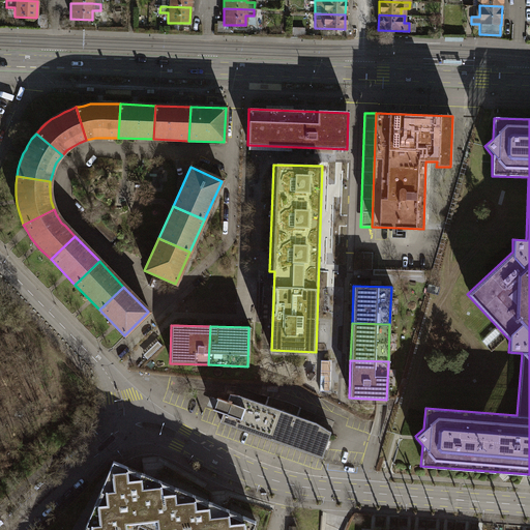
[(222,413),(218,421),(321,458),(325,443),(329,432),(314,422),(238,395),(229,394),(226,401),(215,398),(211,409),(222,413)]
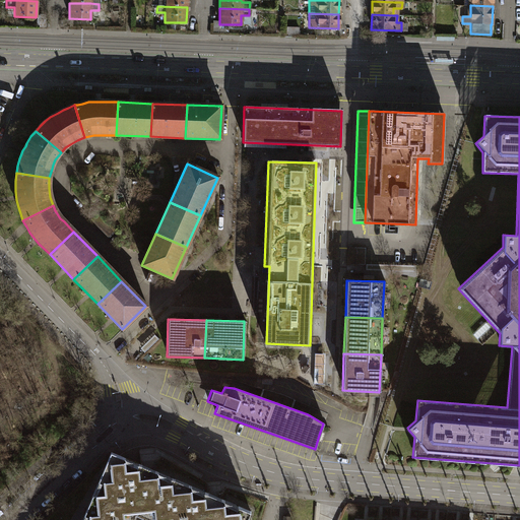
[(127,470),(126,458),(112,452),(107,465),(112,467),(113,477),(104,477),(106,494),(96,495),(99,510),(89,511),(90,519),(133,519),(136,514),(151,519),(165,519),(163,493),(160,493),(159,484),(160,483),(159,475),(143,476),(143,468),(127,470)]
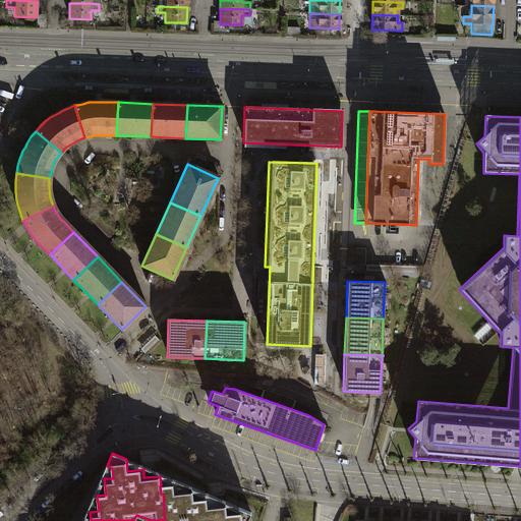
[(239,507),(126,459),(127,471),(143,469),(143,477),(160,476),(161,484),(176,483),(177,491),(193,490),(193,499),(210,498),(211,506),(226,505),(227,513),(237,512),(239,507)]
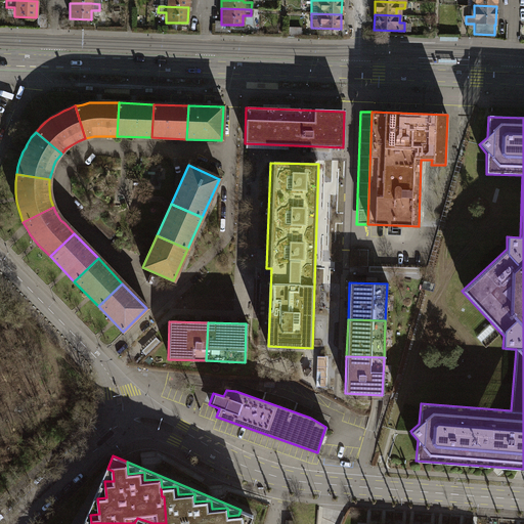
[(113,471),(107,469),(83,523),(91,523),(90,515),(99,514),(97,498),(106,497),(104,481),(114,481),(113,471)]
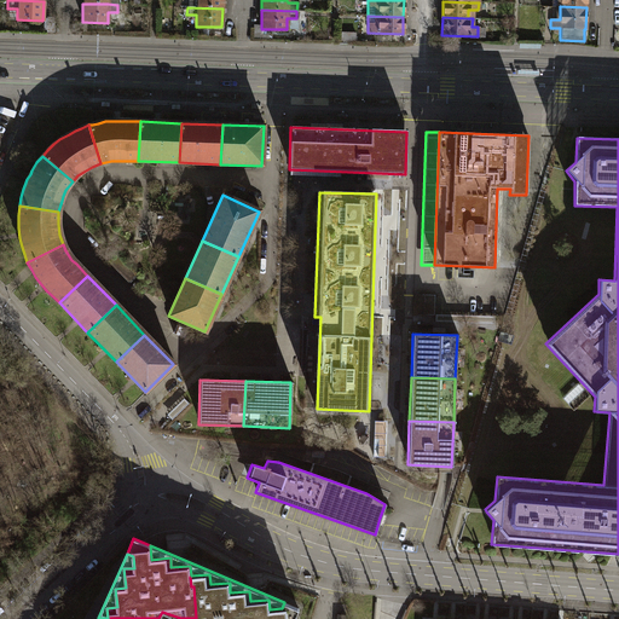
[(294,618),(299,609),(284,602),(282,608),(270,609),(268,600),(250,601),(249,591),(230,593),(230,583),(210,584),(209,574),(191,576),(190,577),(191,586),(194,586),(196,618),(294,618)]
